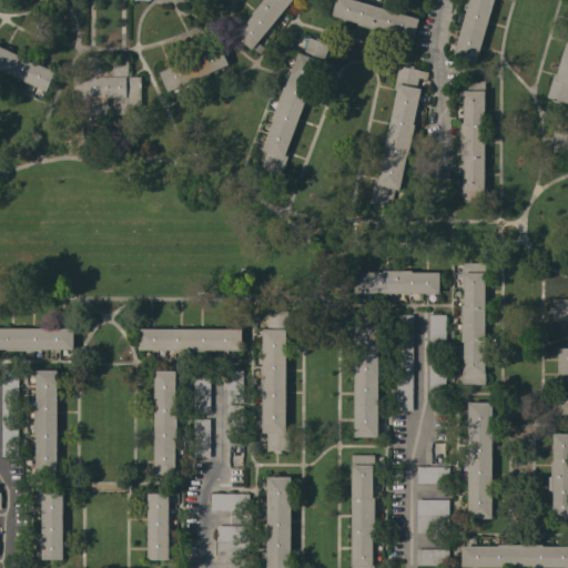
[(265,48),(261,53),(253,48),(252,50),(235,36),(253,14),(252,13),(262,0),(292,0),(257,42),(265,48)]
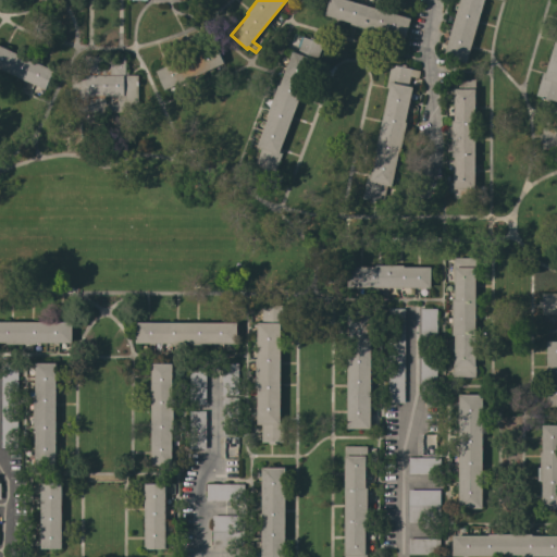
[(349,0),(411,17),(406,38),(376,29),(376,31),(350,24),(351,22),(325,14),(329,0),(349,0)]
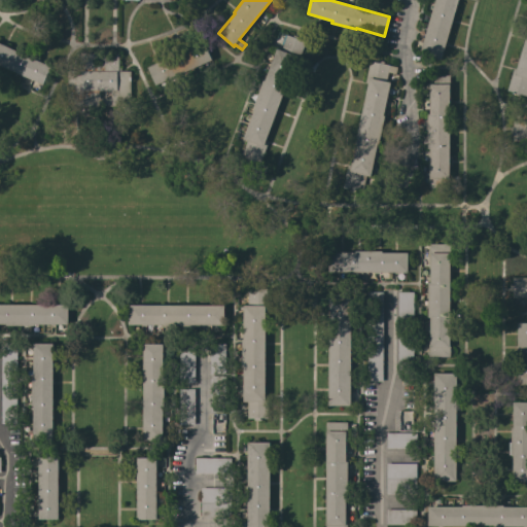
[(458,0),(442,60),(420,53),(434,0),(458,0)]
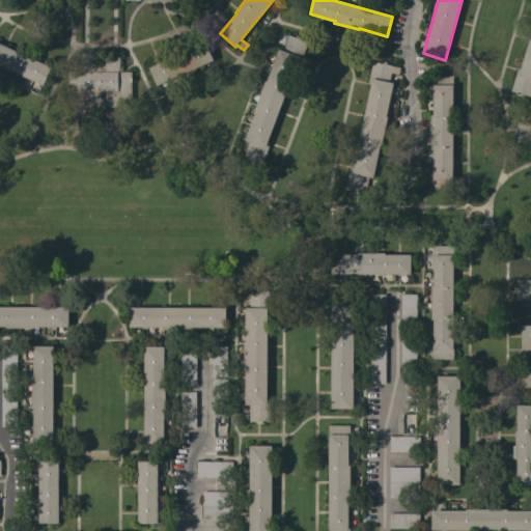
[(530,96),(525,94),(524,96),(519,95),(519,92),(511,90),(518,68),(521,70),(530,30),(530,96)]
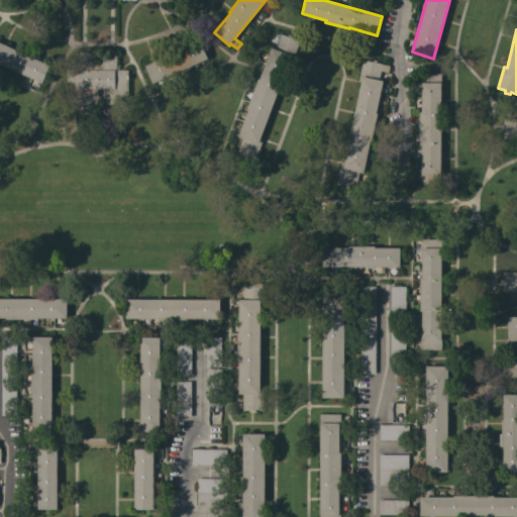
[(259,78),(260,79),(272,47),(276,49),(282,33),(287,35),(288,34),(294,36),(293,38),(300,40),(292,62),(291,62),(262,138),(264,138),(255,160),(236,152),(242,137),(238,135),(250,105),(248,104),(259,78)]
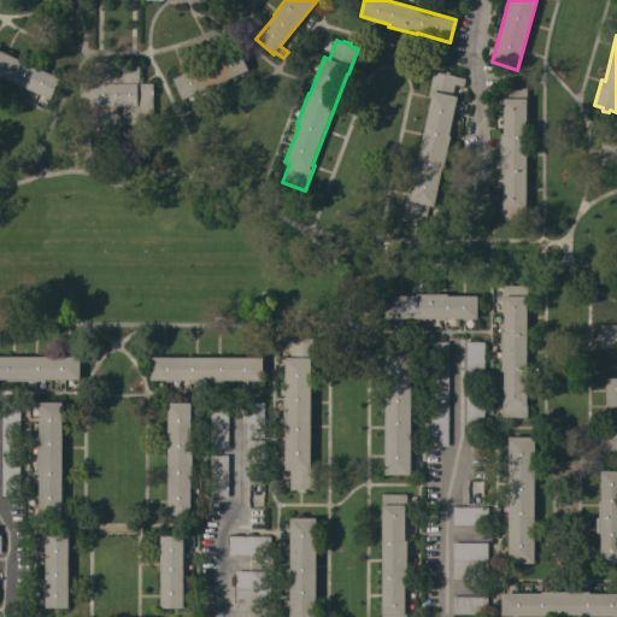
[(182,99),(174,78),(239,48),(248,70),(182,99)]
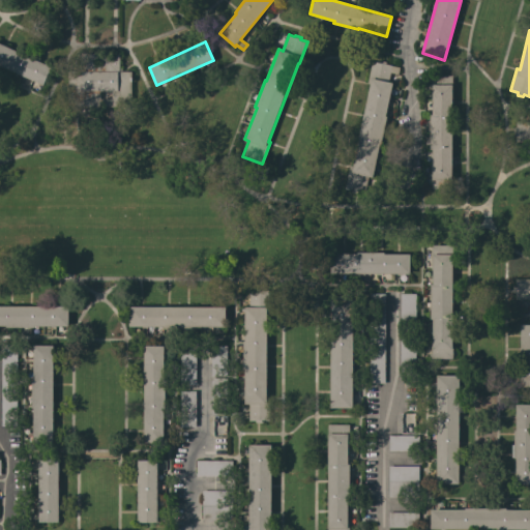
[(0,42),(52,66),(43,84),(0,63),(0,42)]
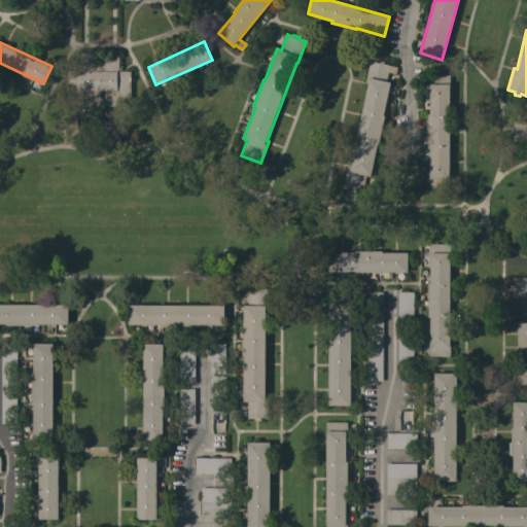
[(68,106),(68,70),(80,70),(80,53),(119,53),(119,67),(121,67),(121,71),(131,71),(131,106),(68,106)]
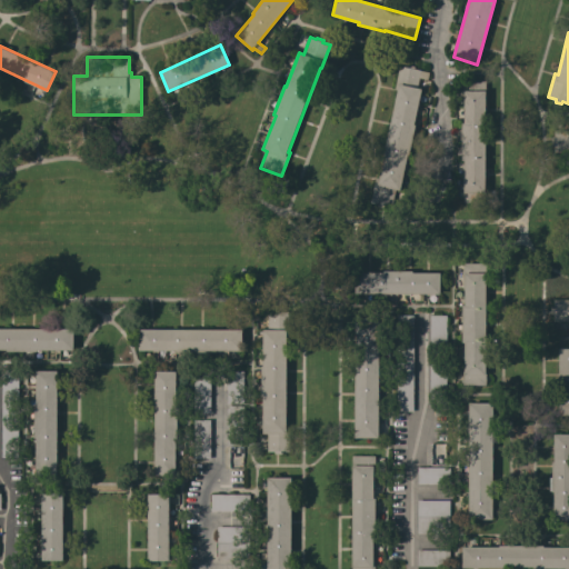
[(392,207),(386,206),(385,208),(377,207),(378,203),(370,202),(376,178),(379,178),(398,90),(395,89),(399,66),(407,67),(408,65),(415,66),(415,69),(429,72),(428,79),(419,78),(417,87),(421,88),(415,123),(416,125),(409,155),(408,153),(400,190),(396,190),(392,207)]
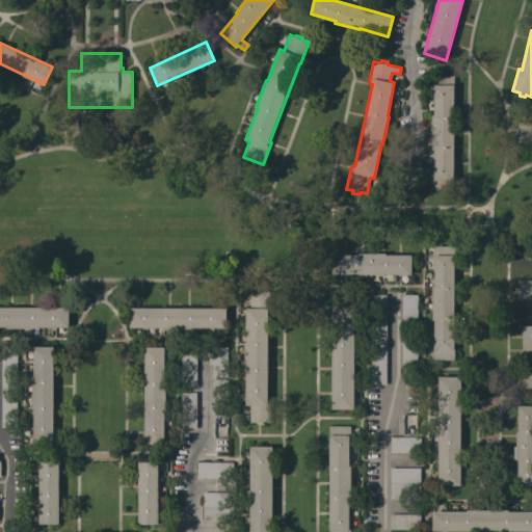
[(454,189),(432,189),(432,165),(433,165),(433,150),(432,150),(432,124),(429,124),(429,118),(432,118),(432,114),(434,114),(434,100),(432,100),(432,75),(454,75),(454,189)]
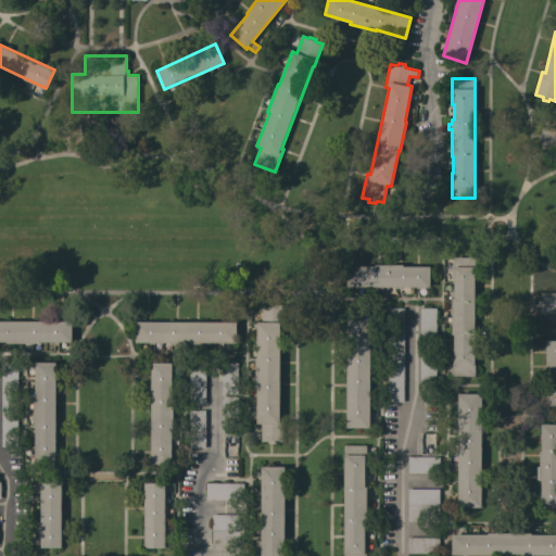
[(555,149),(542,149),(542,140),(539,140),(539,134),(542,134),(542,127),(555,127),(555,149)]
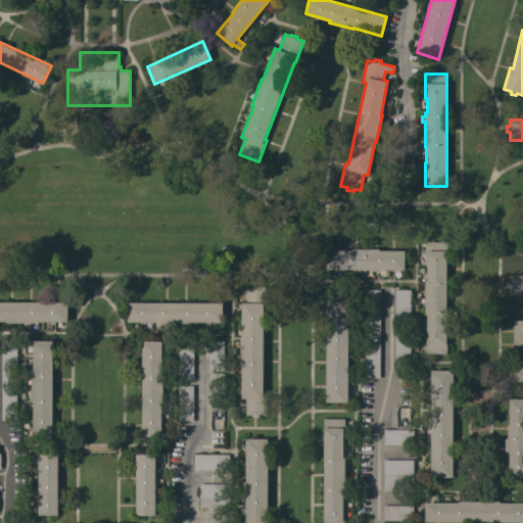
[(409,186),(375,185),(375,170),(409,171),(409,186)]
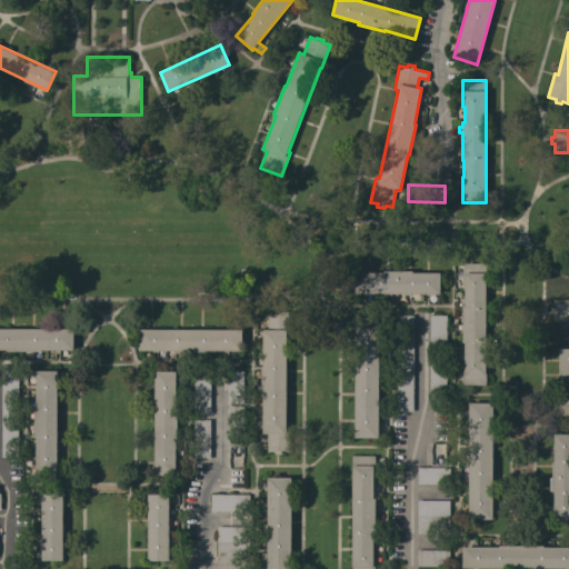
[(486,385),(462,385),(462,358),(465,358),(465,342),(462,342),(462,306),(465,306),(466,289),(462,289),(462,262),(487,263),(486,385)]
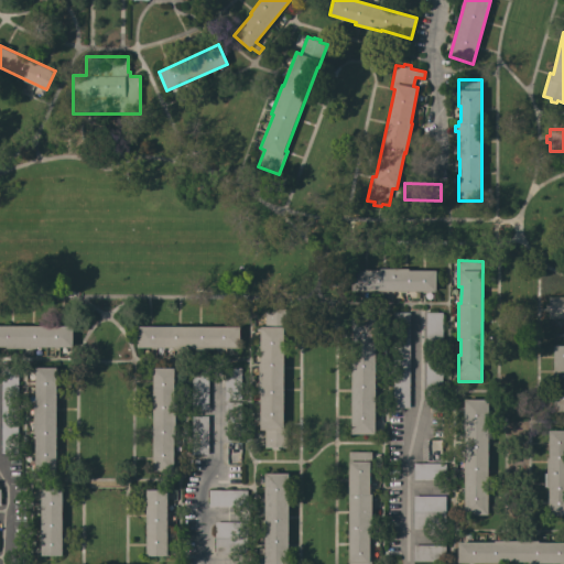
[(351,291),(351,270),(379,270),(379,268),(409,269),(409,270),(436,270),(436,292),(351,291)]
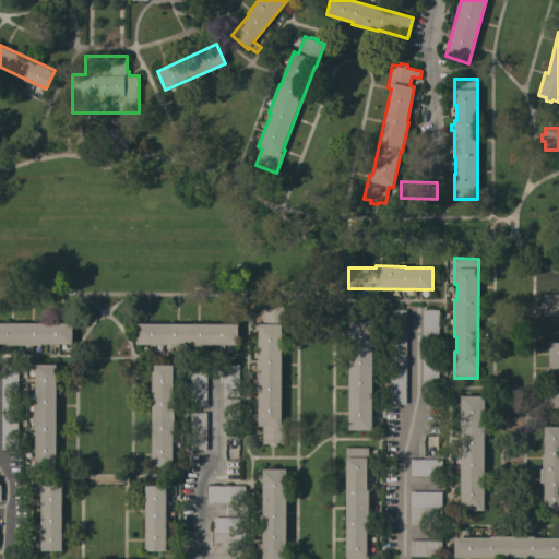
[(558,316),(544,316),(544,309),(540,309),(540,301),(544,301),(544,294),(558,294),(558,316)]
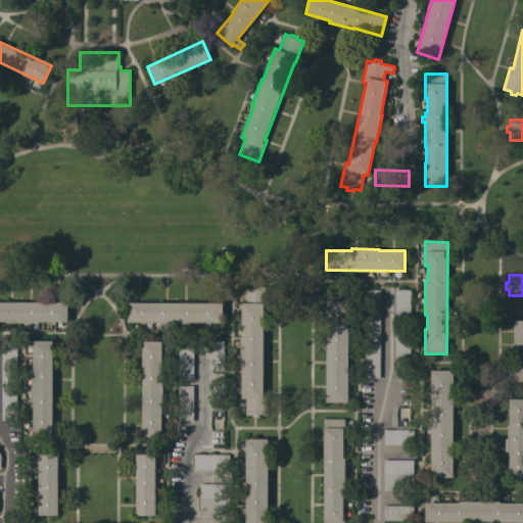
[(265,308),(263,308),(263,392),(265,392),(265,416),(257,415),(257,418),(250,418),(250,416),(244,416),(244,399),(240,399),(240,365),(239,365),(239,337),(240,337),(240,303),(244,303),(244,287),(251,287),(251,284),(257,284),(257,287),(265,287),(265,308)]
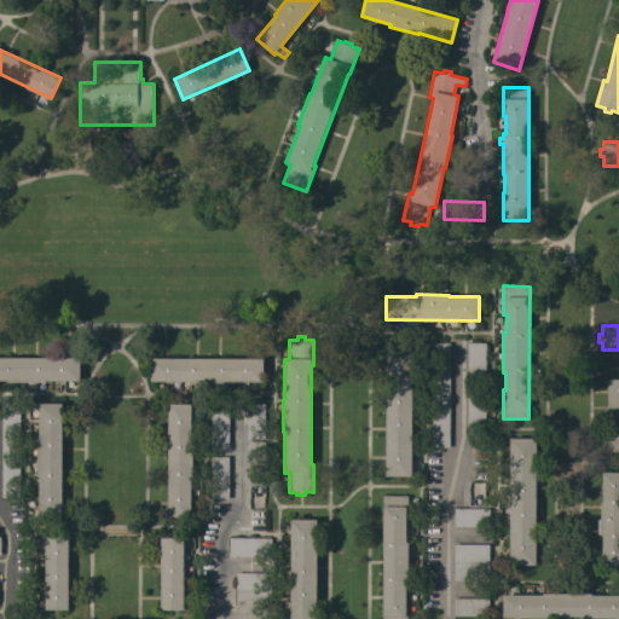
[(450,447),(432,447),(432,343),(433,343),(433,342),(450,342),(450,447)]
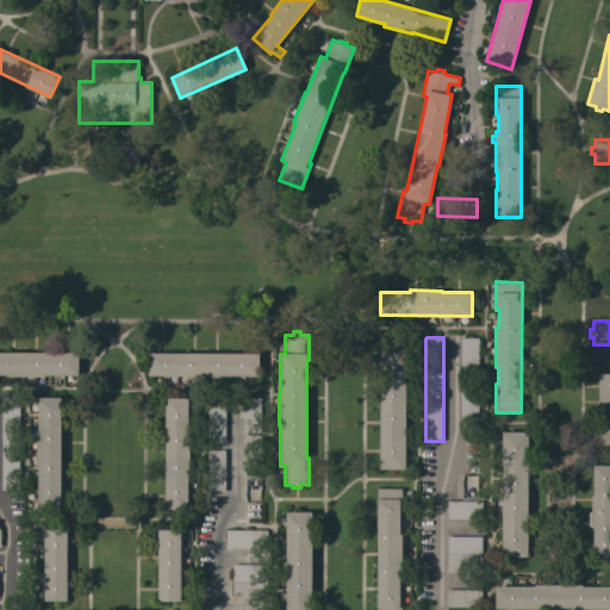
[(479,425),(461,425),(461,338),(479,338),(479,425)]
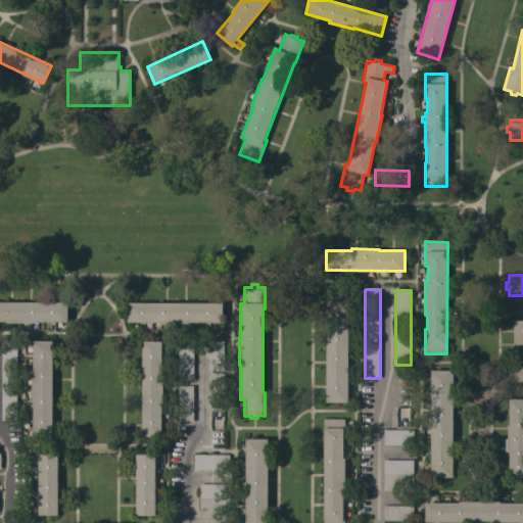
[(327,295),(348,295),(348,402),(326,401),(327,295)]
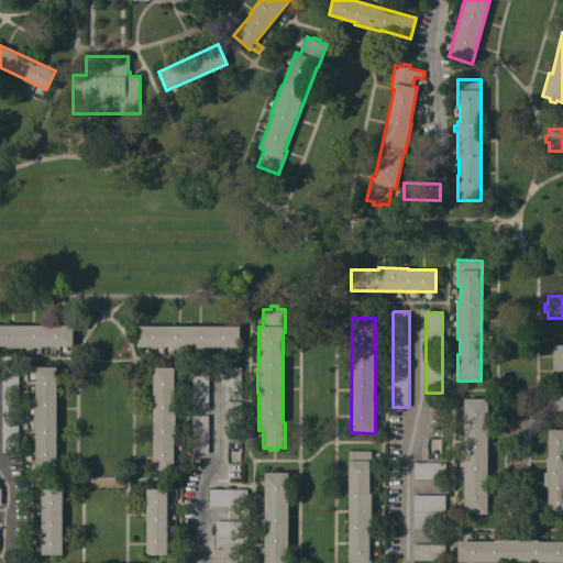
[(0,326),(72,326),(72,346),(53,346),(53,353),(44,353),(45,346),(35,346),(35,348),(6,348),(6,346),(0,346),(0,326)]
